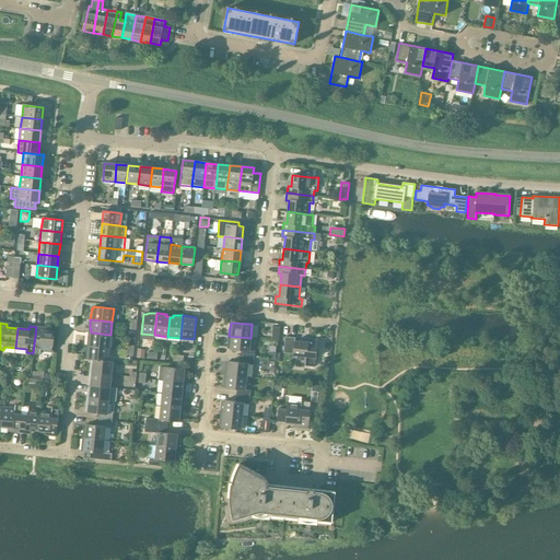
[(36,327),(33,353),(41,354),(41,351),(53,352),(55,333),(43,330),(43,327),(36,327)]
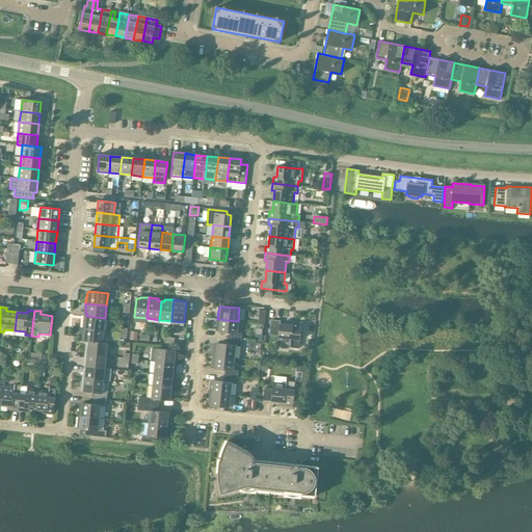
[(105,318),(86,316),(86,320),(84,320),(82,327),(82,328),(104,330),(105,318)]
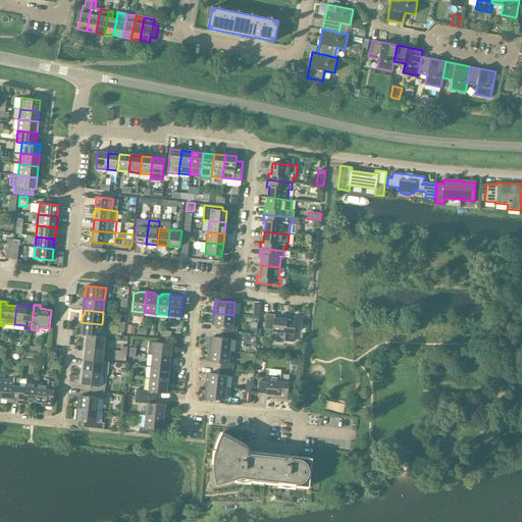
[(224,326),(224,332),(237,333),(238,327),(232,326),(233,315),(213,313),(213,314),(212,324),(214,324),(214,325),(224,326)]
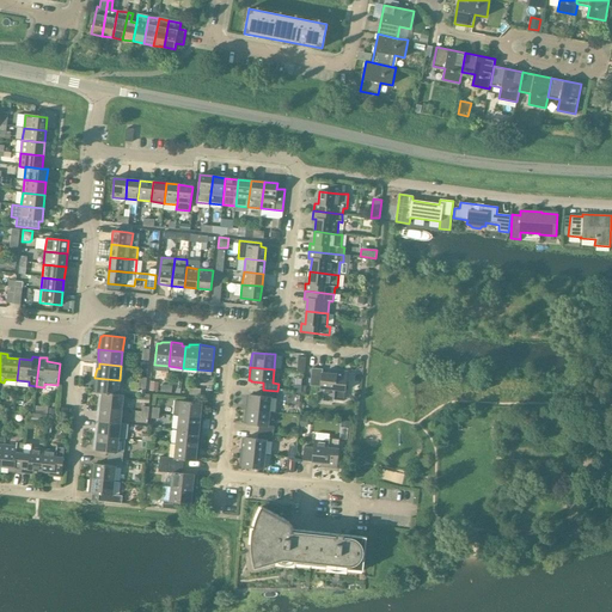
[(332,399),(344,401),(347,372),(336,371),(336,374),(322,373),(323,369),(312,368),(310,386),(319,387),(319,395),(334,396),(332,399)]
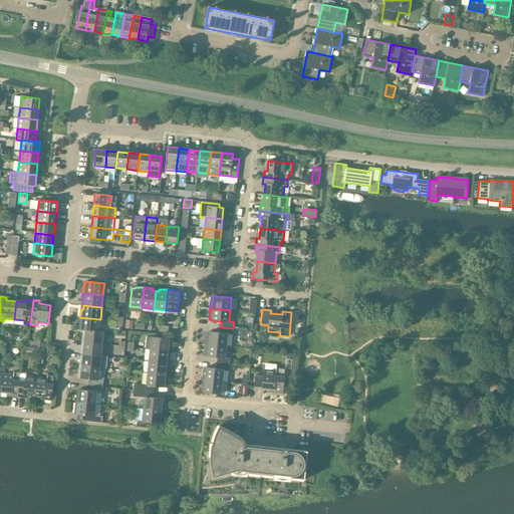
[(98,331),(100,319),(79,317),(79,318),(79,326),(81,326),(81,329),(103,332),(103,331),(98,331)]
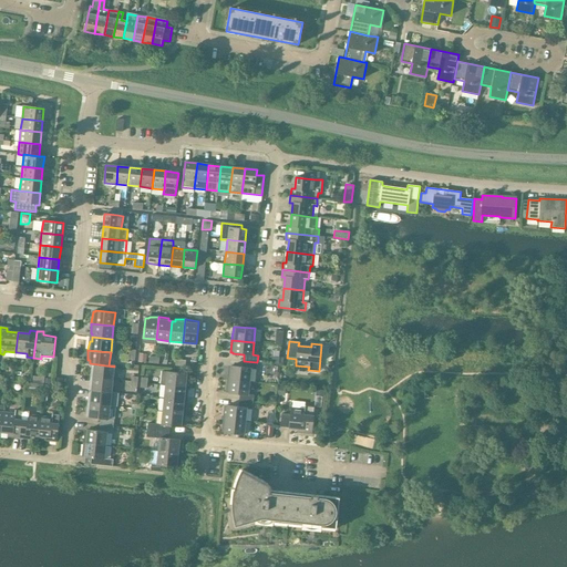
[(227,378),(227,379),(249,382),(251,369),(257,369),(257,362),(244,361),(243,368),(232,366),(232,367),(229,367),(227,378)]
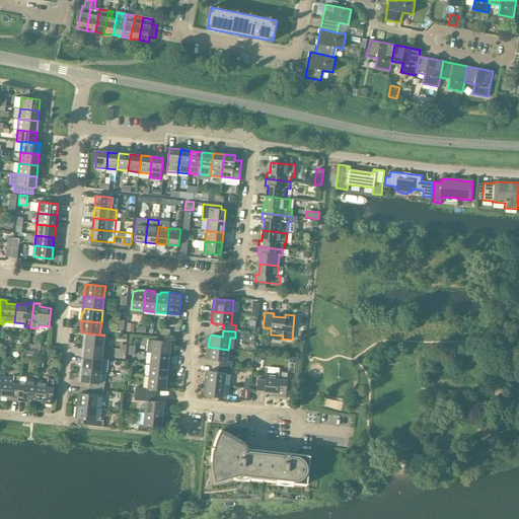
[(104,336),(82,332),(81,334),(86,334),(86,337),(84,337),(83,344),(82,345),(103,348),(104,336)]
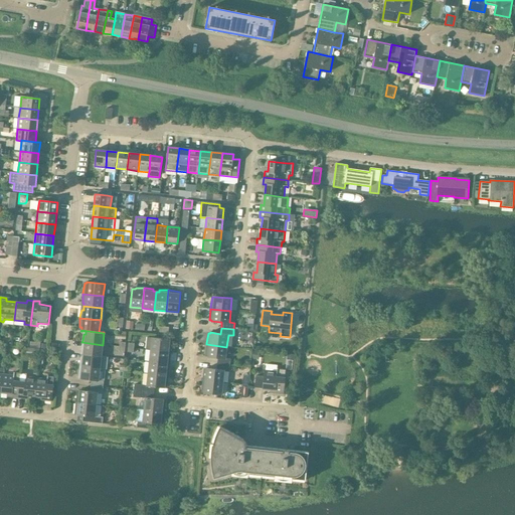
[(150,350),(171,352),(171,351),(171,340),(170,340),(170,339),(152,337),(147,337),(146,349),(150,350)]
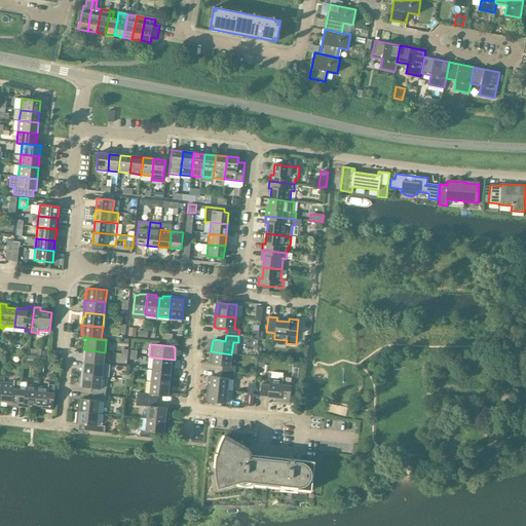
[(105,352),(83,349),(83,351),(83,359),(85,359),(85,363),(104,365),(105,352)]
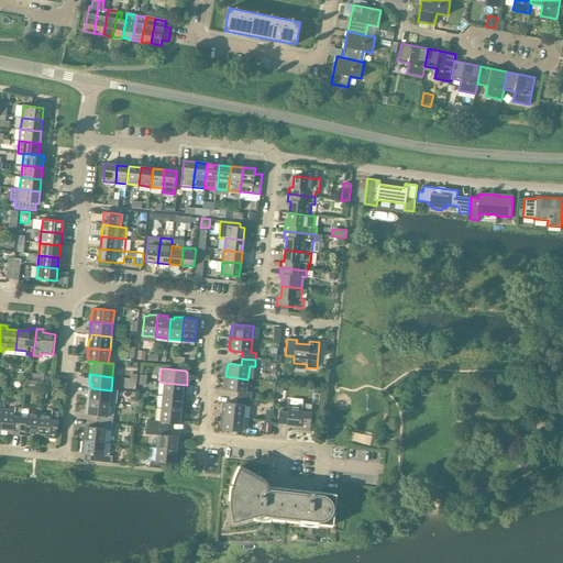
[(247,379),(225,376),(225,378),(224,389),(227,389),(227,390),(238,392),(238,398),(251,399),(252,393),(246,392),(247,379)]
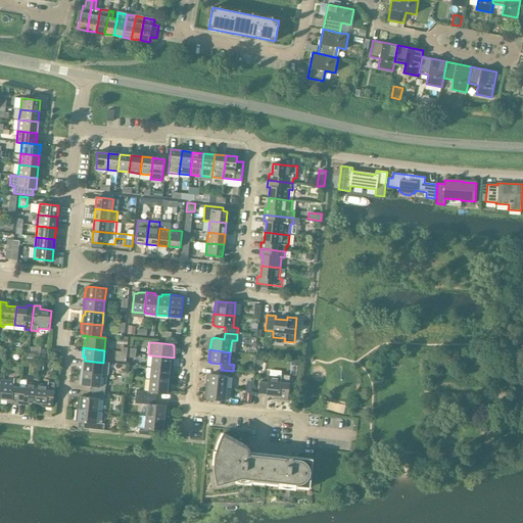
[(174,359),(174,358),(152,355),(151,368),(170,370),(170,366),(172,366),(174,359)]
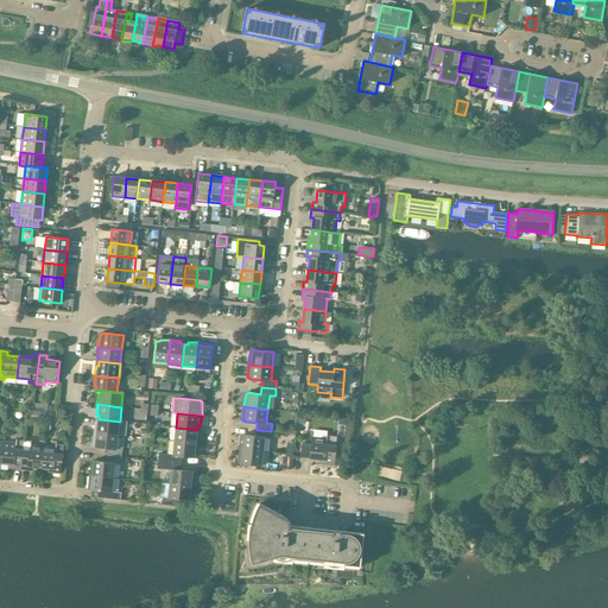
[(94,431),(94,432),(118,435),(124,436),(126,422),(120,422),(99,419),(97,423),(95,423),(94,431)]
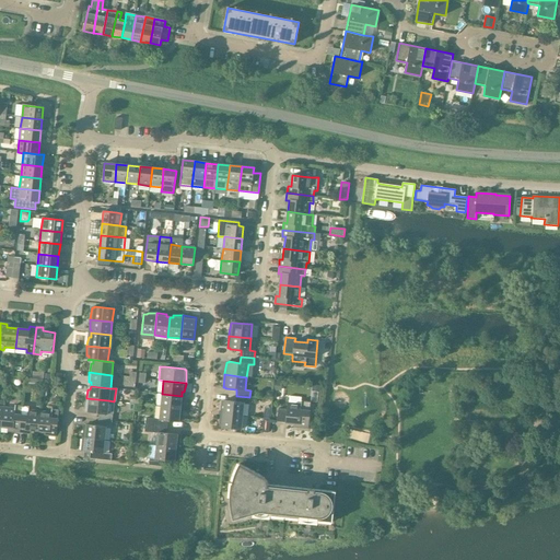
[(182,399),(182,396),(162,394),(161,407),(183,409),(183,408),(184,399),(182,399)]
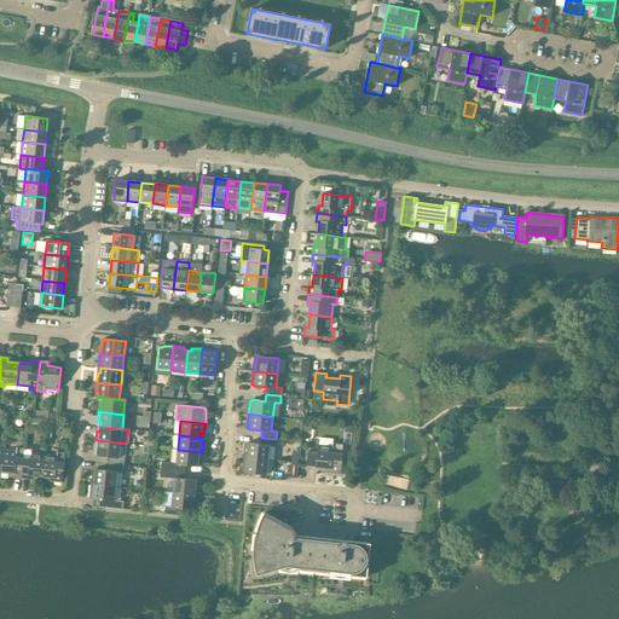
[(243,456),(243,457),(267,460),(270,445),(276,446),(276,443),(276,439),(261,438),(260,444),(248,443),(248,444),(246,443),(243,456)]
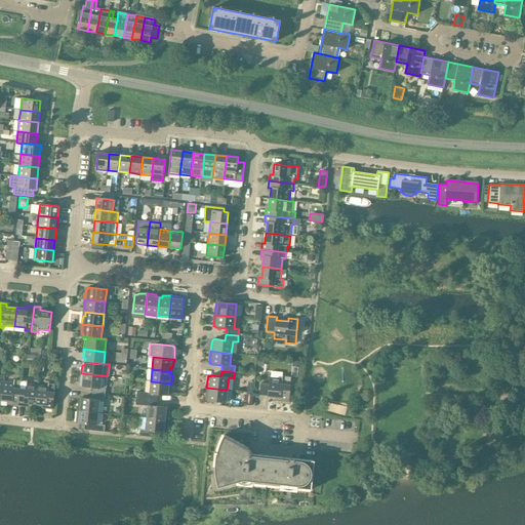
[(260,382),(259,395),(268,396),(280,398),(279,401),(288,402),(291,376),(282,375),(282,372),(271,371),(271,377),(270,377),(269,384),(260,382)]
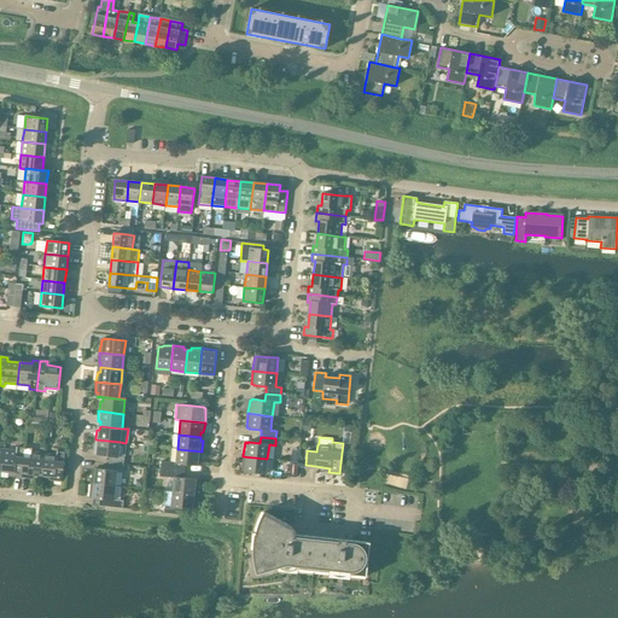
[(95,442),(94,454),(97,454),(97,455),(109,456),(109,464),(123,465),(124,458),(126,443),(120,442),(95,439),(95,442)]
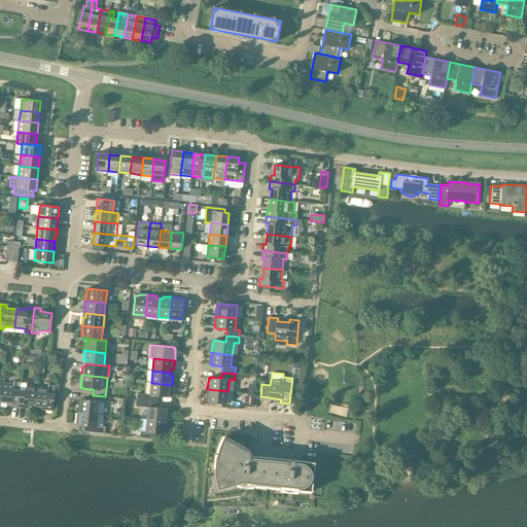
[(11,407),(18,407),(21,382),(14,381),(13,384),(3,383),(1,401),(11,403),(11,407)]
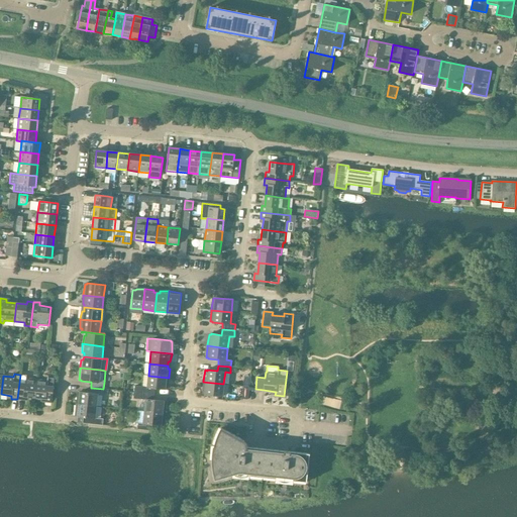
[(24,397),(34,398),(36,380),(26,378),(26,375),(20,375),(17,399),(24,400),(24,397)]
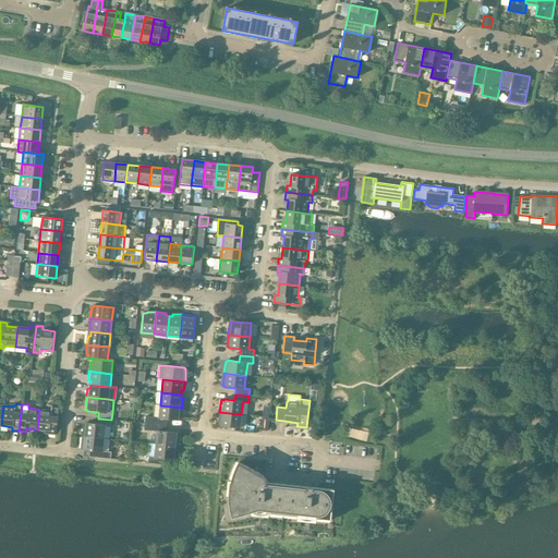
[(145,423),(166,425),(167,420),(178,421),(178,420),(180,420),(182,409),(182,408),(160,405),(159,417),(145,416),(145,423)]
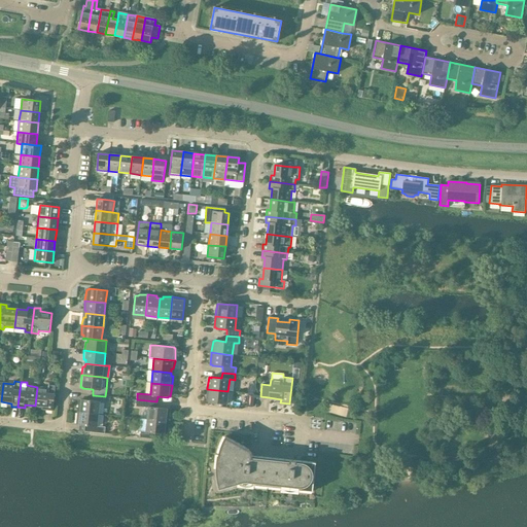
[(37,387),(35,406),(46,407),(45,410),(53,411),(56,385),(48,385),(48,388),(37,387)]
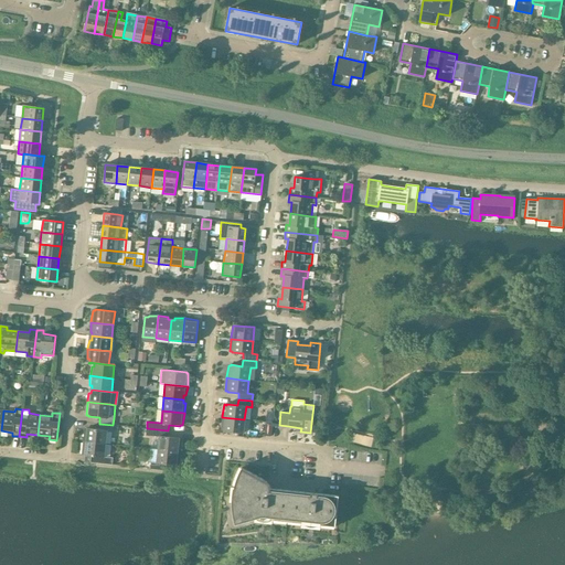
[(244,419),(222,417),(222,418),(222,430),(223,430),(223,432),(243,434),(244,419)]
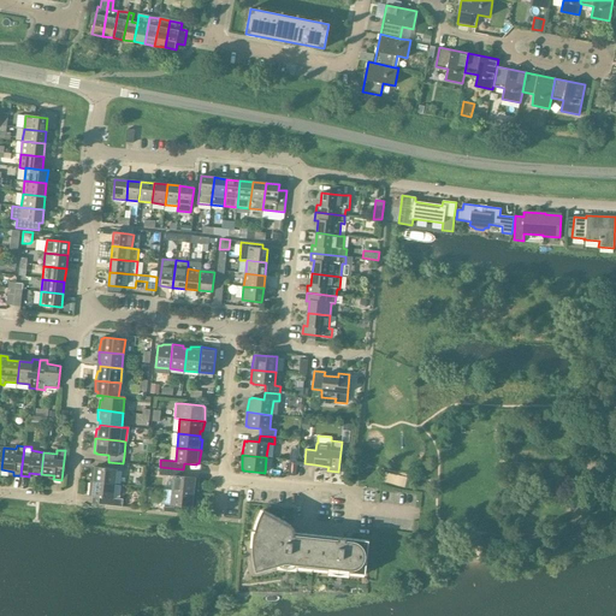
[(123,471),(123,463),(108,462),(107,468),(95,467),(95,468),(93,467),(90,480),(90,481),(114,484),(117,469),(123,471)]
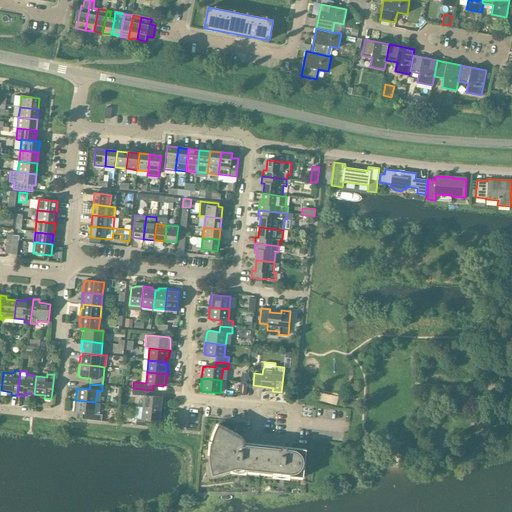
[(152,396),(152,390),(133,388),(132,394),(144,396),(143,407),(163,410),(164,408),(164,398),(162,398),(162,397),(152,396)]
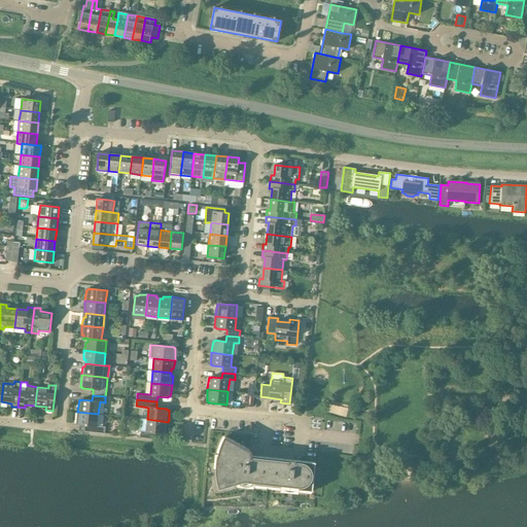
[(97,426),(98,414),(77,412),(77,413),(77,424),(78,424),(78,425),(90,426),(89,431),(104,433),(105,427),(97,426)]
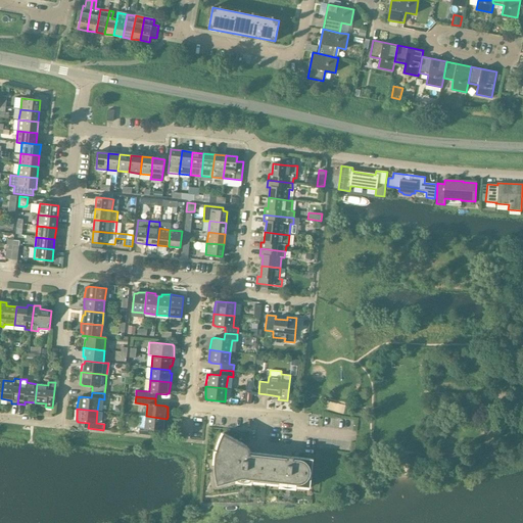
[(167,419),(146,416),(145,428),(140,428),(139,434),(152,435),(152,429),(163,431),(163,430),(164,430),(167,420),(167,419)]
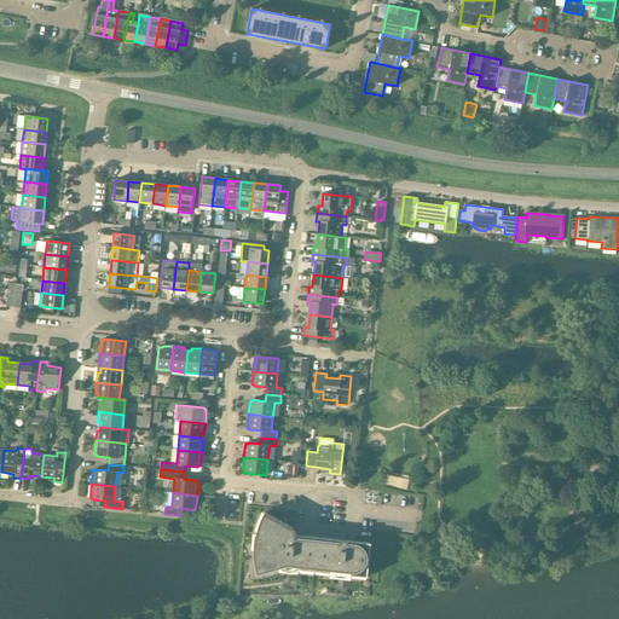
[(313,571),(317,537),(289,534),(293,527),(265,513),(261,518),(259,524),(258,530),(256,536),(255,542),(254,549),(255,555),(255,561),(256,567),(258,573),(278,567),(313,571)]
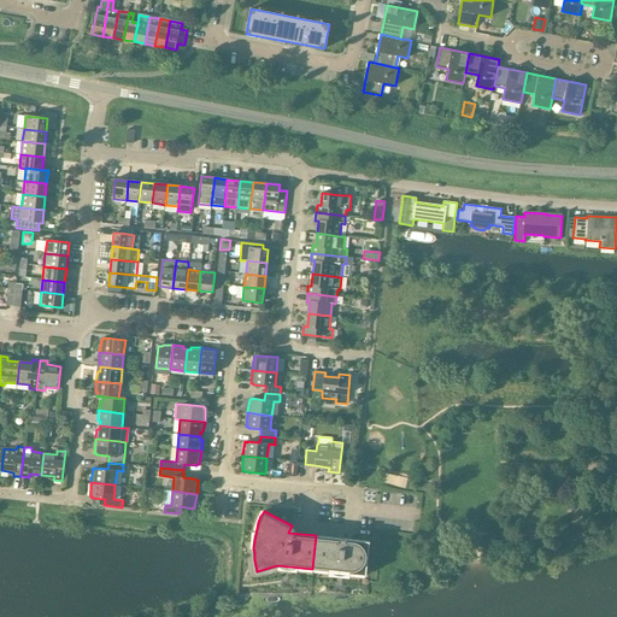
[(370,541),(316,535),(312,569),(366,575),(370,541)]
